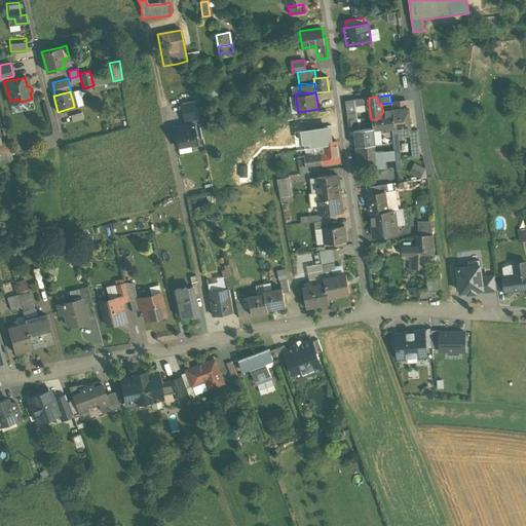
[(369,98),(354,100),(355,106),(369,105),(369,98)]
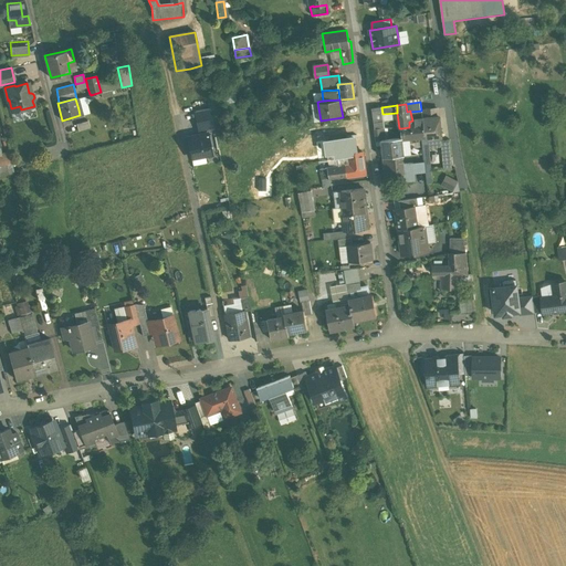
[(381,107),(373,108),(375,128),(385,128),(383,114),(381,107)]
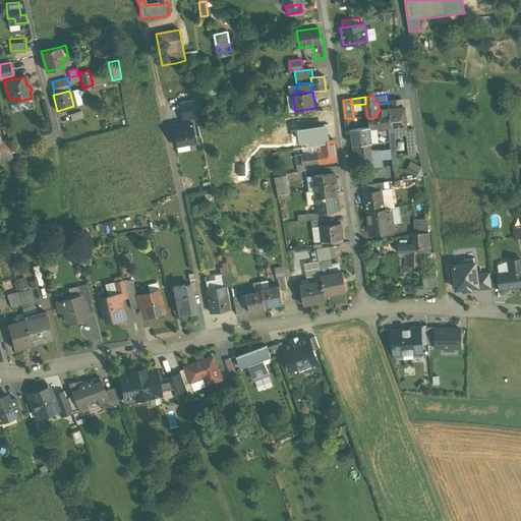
[(183,121),(196,118),(193,101),(180,103),(183,121)]
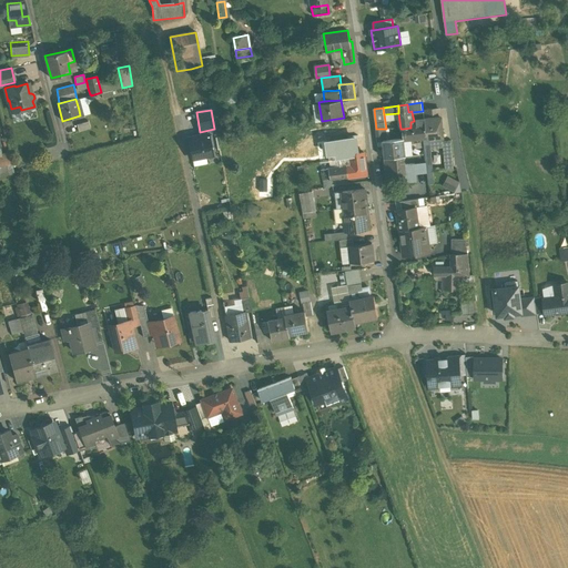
[(442,118),(426,119),(427,138),(427,139),(429,139),(443,137),(442,118)]
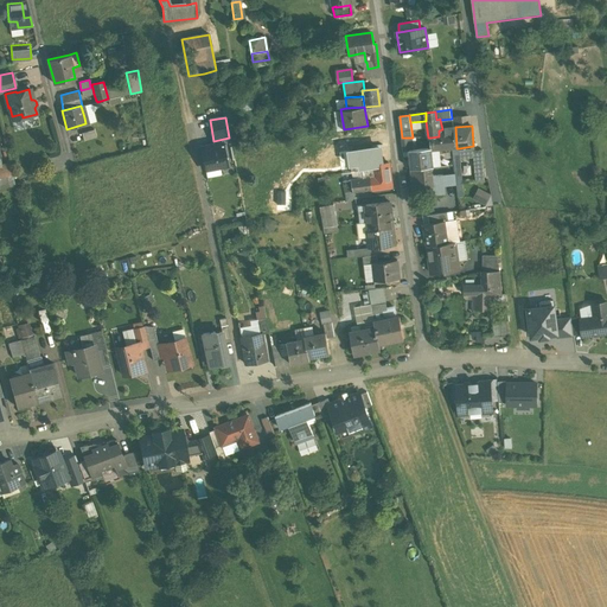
[(455,127),(442,129),(439,131),(439,136),(430,138),(432,148),(432,151),(453,148),(457,147),(455,127)]
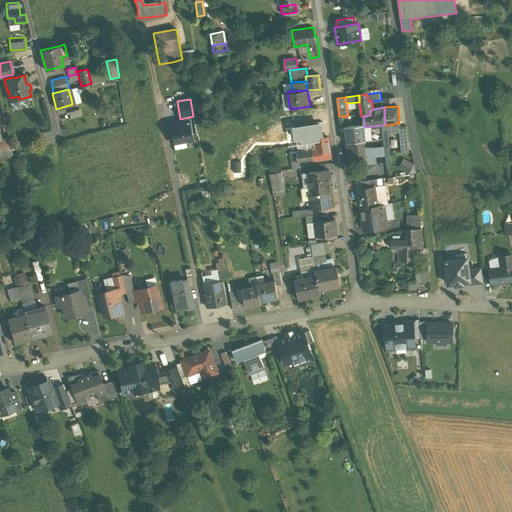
[(79,109),(68,112),(70,119),(81,116),(79,109)]
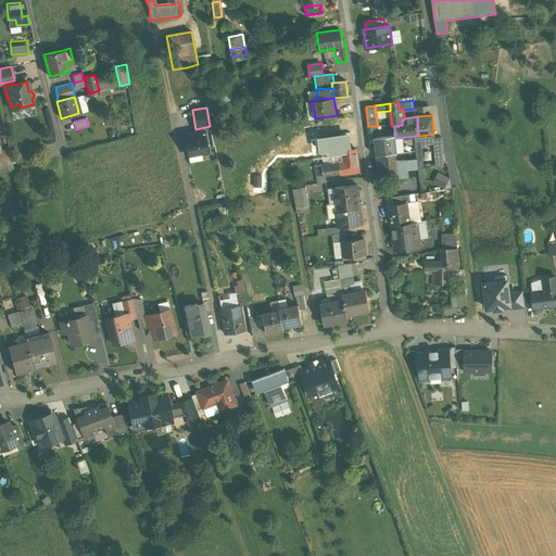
[(378,126),(368,126),(370,138),(379,137),(378,126)]
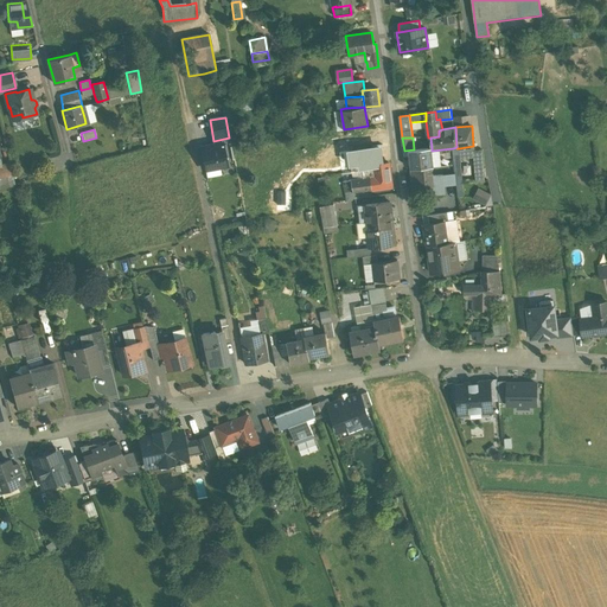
[(227,166),(222,144),(200,147),(205,171),(227,166)]
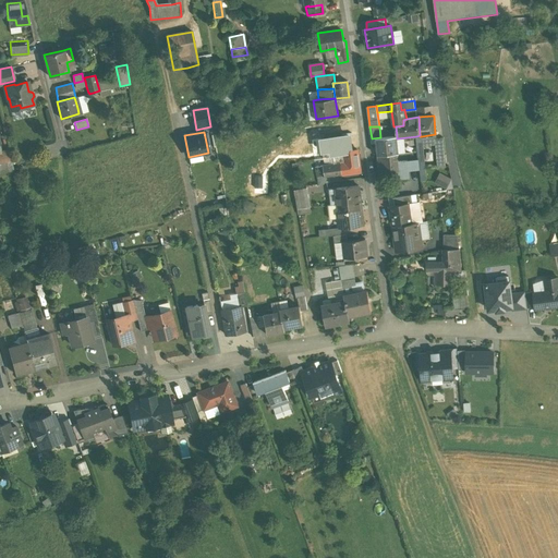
[(435,134),(422,136),(423,144),(423,145),(436,143),(436,140),(435,134)]
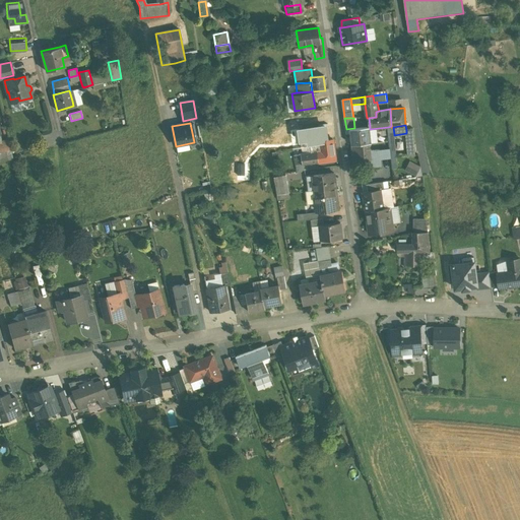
[(325,126),(299,130),(302,147),(310,146),(309,143),(321,141),(328,140),(325,126)]
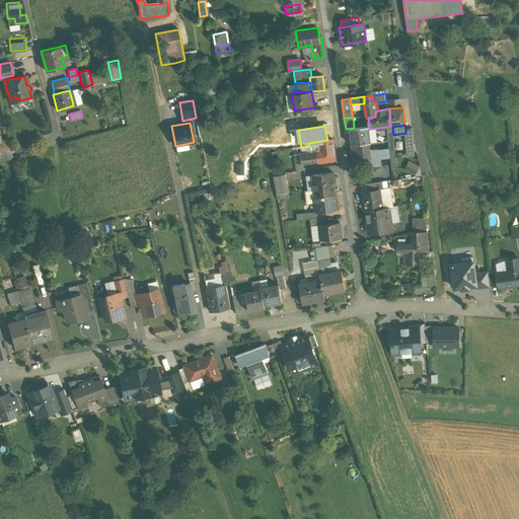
[(369,127),(351,129),(352,144),(369,143),(370,142),(369,129),(369,127)]
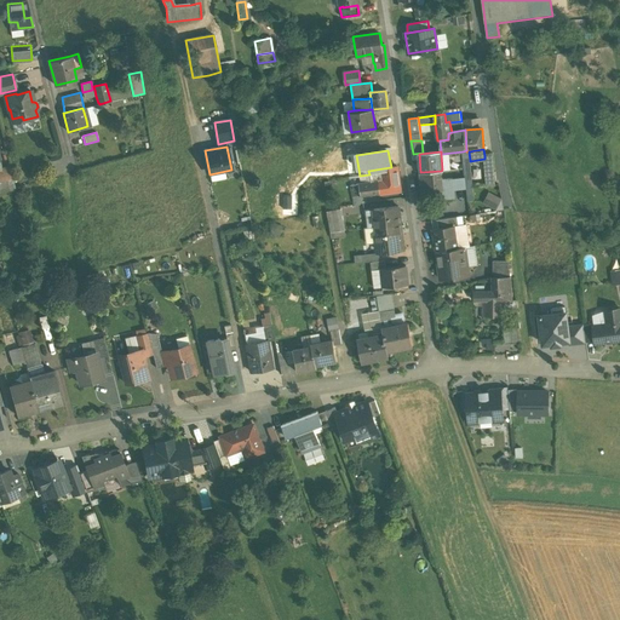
[(1,168),(0,168),(0,190),(16,188),(10,167),(1,168)]
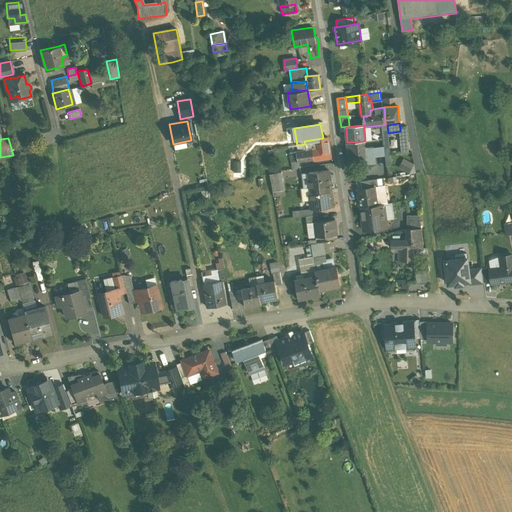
[(323,138),(316,139),(304,141),(305,144),(307,152),(312,151),(314,160),(331,158),(329,138),(323,138)]
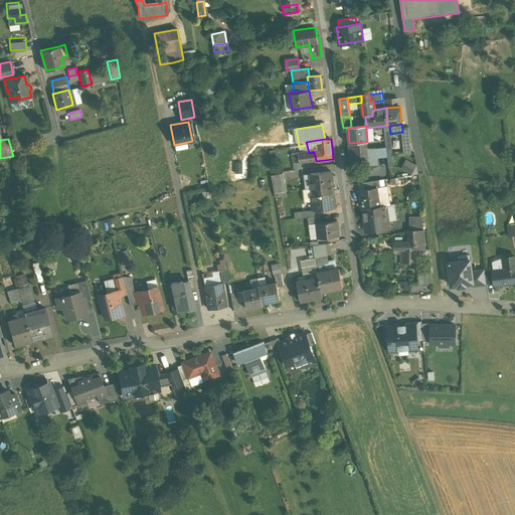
[(366,142),(349,143),(351,160),(367,159),(366,149),(366,142)]
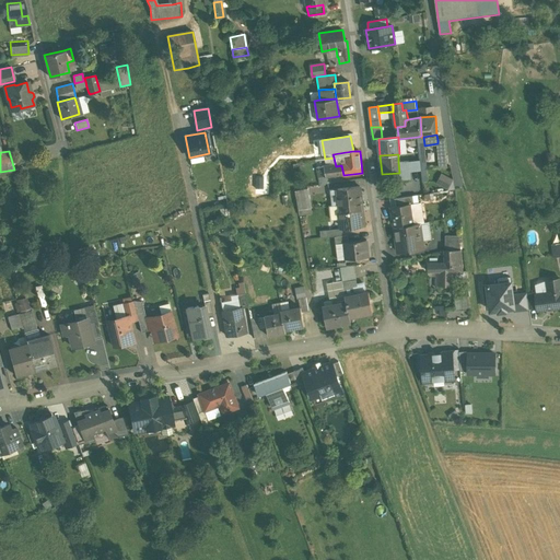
[(318,178),(327,177),(343,175),(341,165),(336,166),(334,158),(325,159),(326,165),(324,165),(317,166),(318,178)]
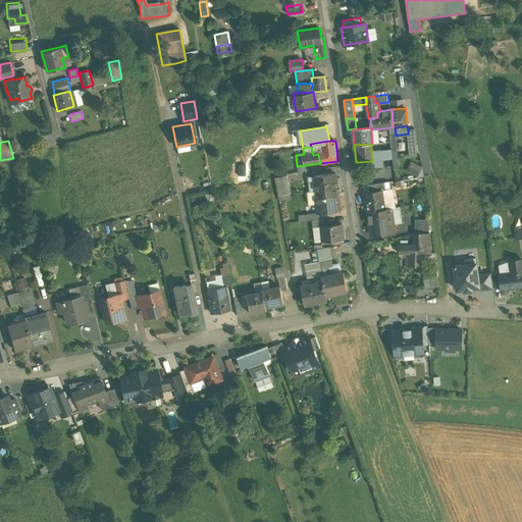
[(381,150),(371,151),(372,160),(382,159),(381,151),(381,150)]
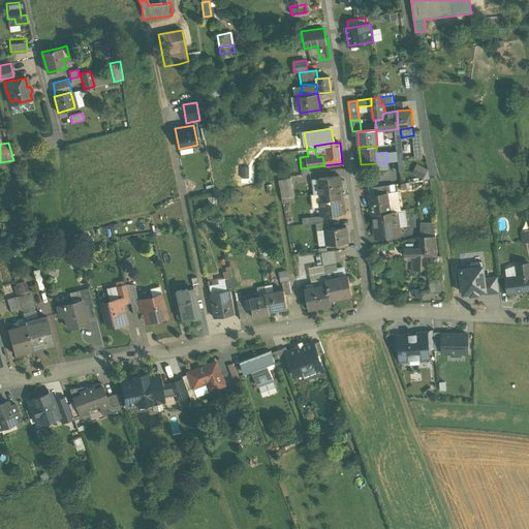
[(397,152),(386,153),(387,161),(398,160),(397,152)]
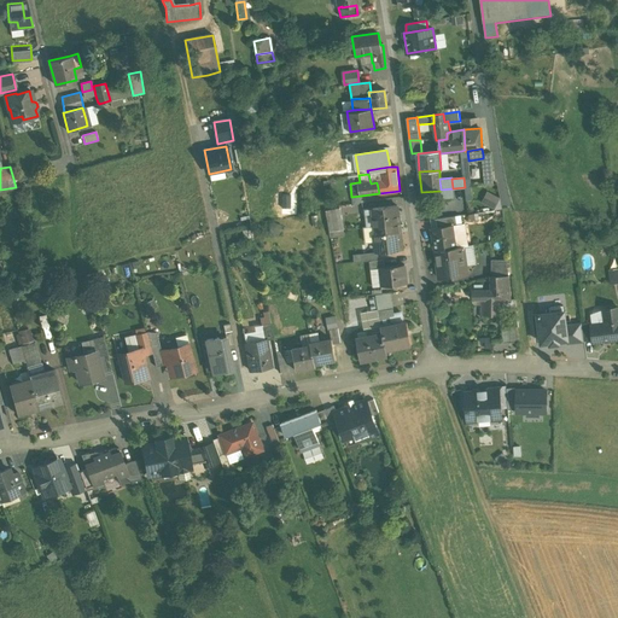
[(482,203),(497,208),(501,196),(487,191),(482,203)]
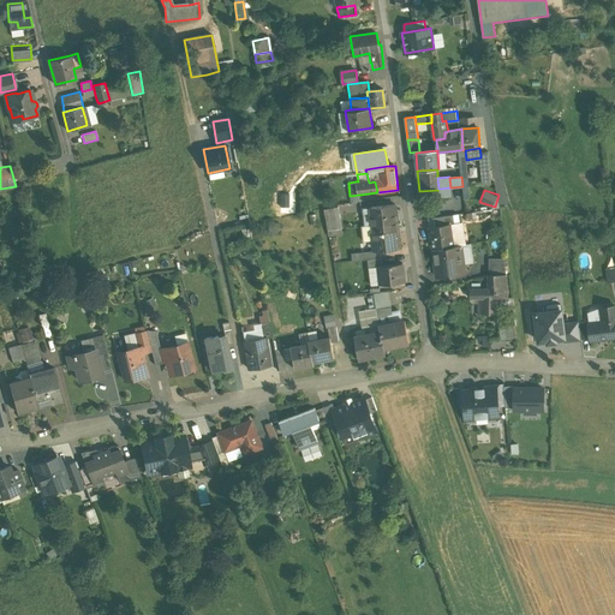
[(395,204),(370,207),(372,225),(396,221),(395,204)]
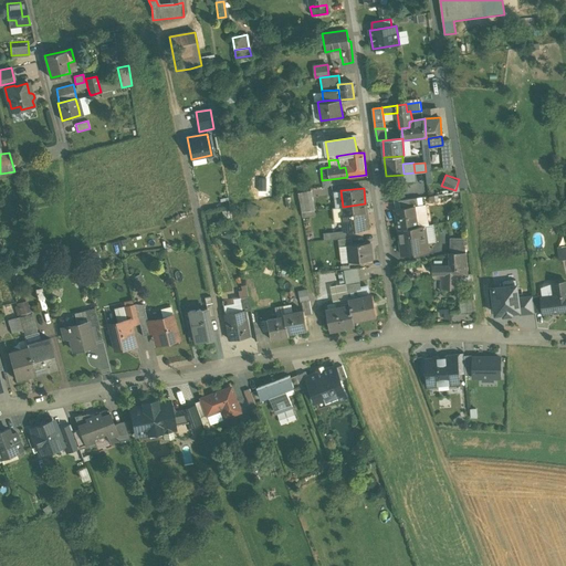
[(311,190),(299,192),(302,211),(314,210),(311,190)]
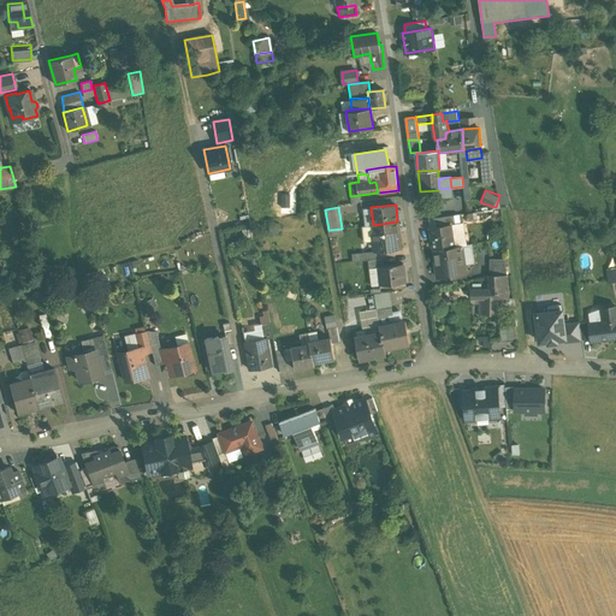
[(455,215),(436,218),(437,226),(452,224),(452,225),(456,224),(455,215)]
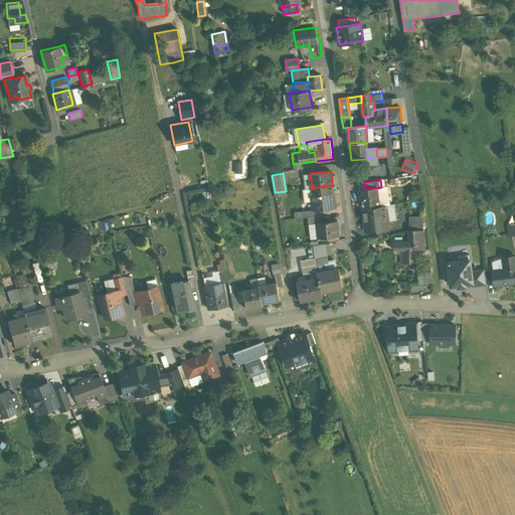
[(332,185),(312,188),(314,208),(320,207),(321,209),(335,208),(332,185)]
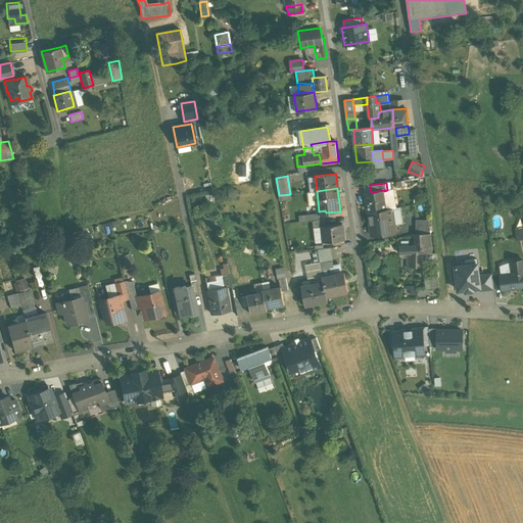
[(371,192),(366,193),(368,211),(387,209),(384,191),(384,190),(371,192)]
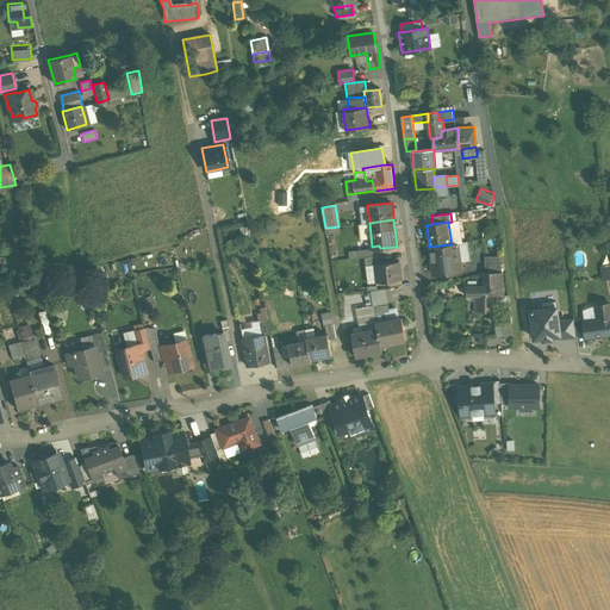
[(467,242),(458,243),(460,262),(470,261),(467,242)]
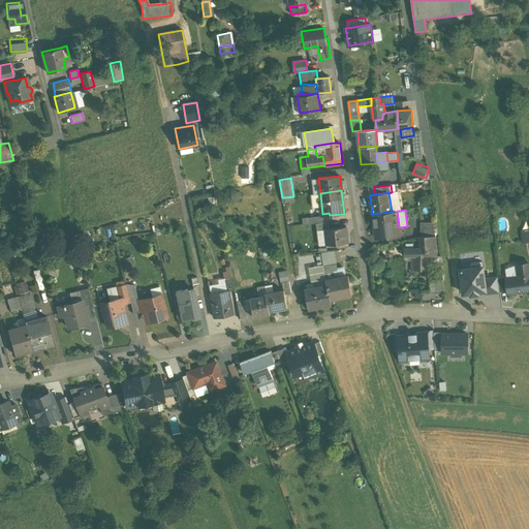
[(392,212),(372,214),(375,238),(400,235),(399,227),(397,211),(392,212)]
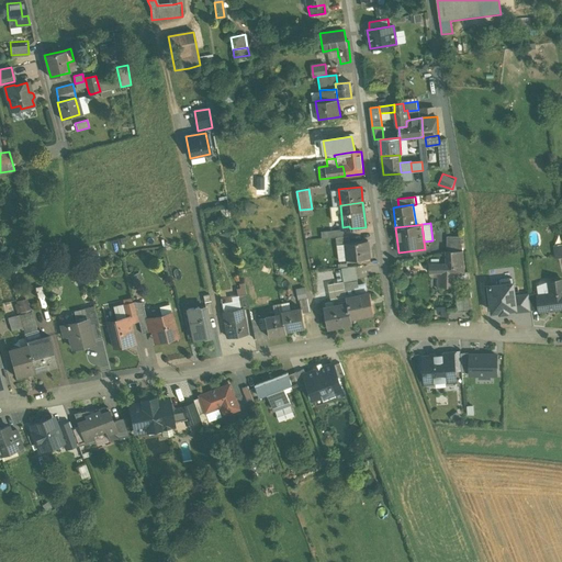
[(461,236),(447,236),(447,250),(462,250),(462,243),(461,243),(461,236)]
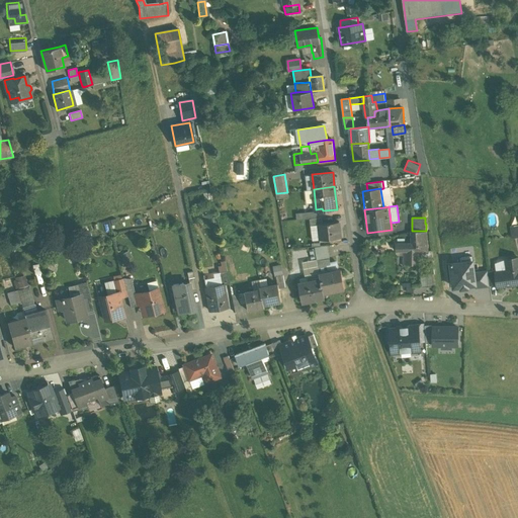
[(323,224),(321,224),(322,239),(341,237),(339,222),(323,224)]
